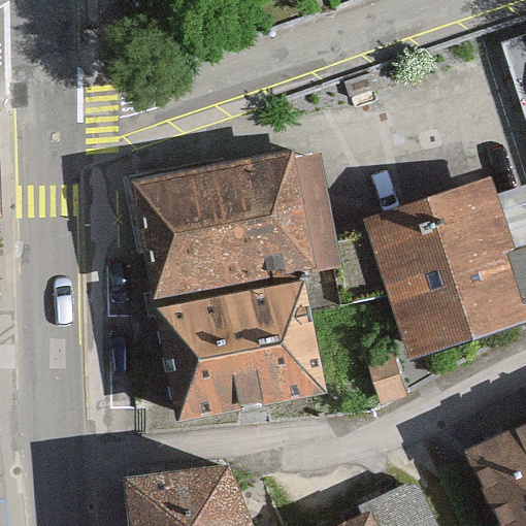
[(525,25),(504,32),(525,103),(525,25)]
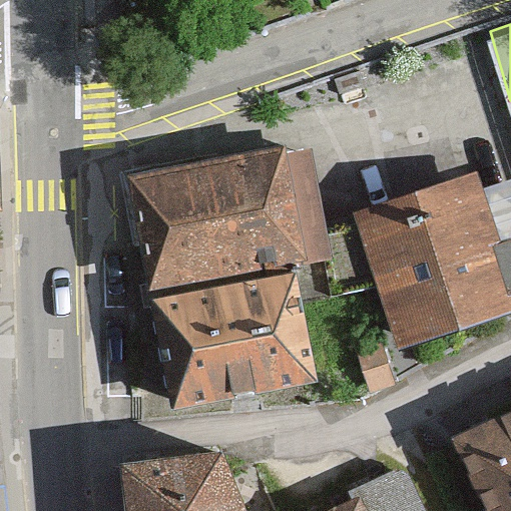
[(299,145),(139,171),(155,268),(315,241),(299,145)]
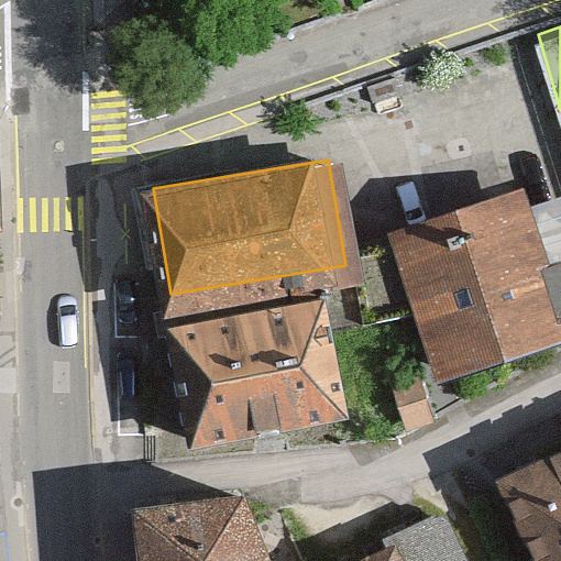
[(560,297),(525,190),(387,238),(441,397),(560,355),(560,297)]
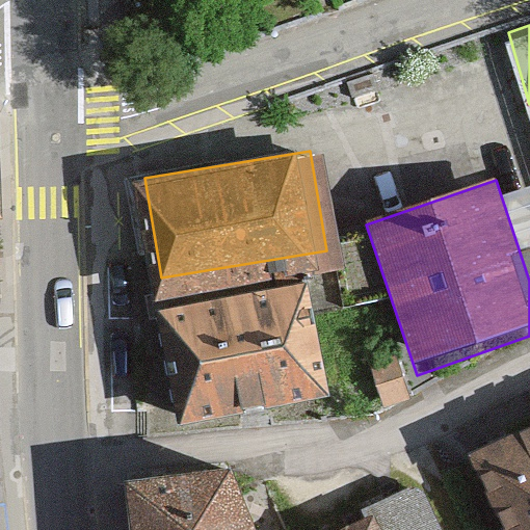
[(308,283),(167,308),(184,401),(324,375),(308,283)]
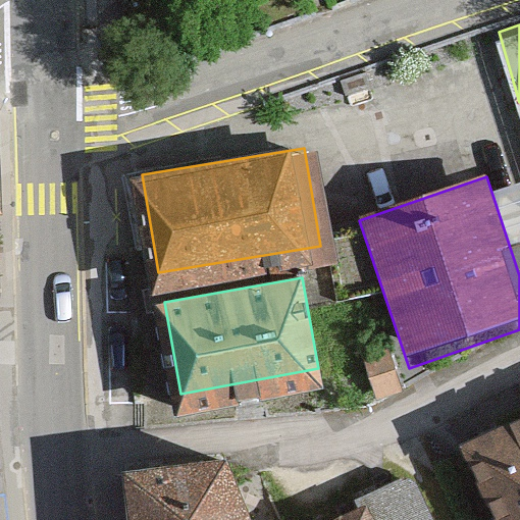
[(519,519),(519,427),(469,451),(499,519),(519,519)]
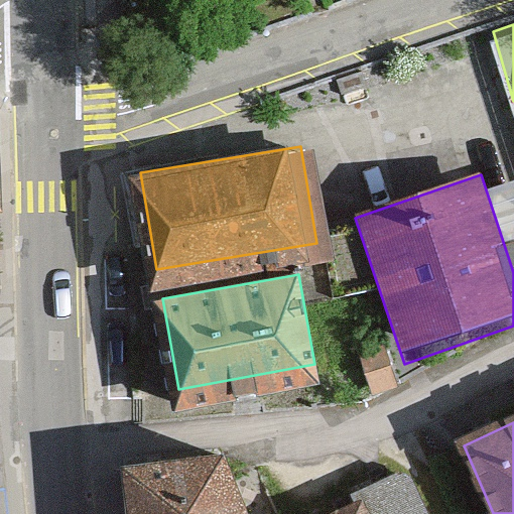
[(259,513),(225,453),(135,464),(138,513),(361,513),(351,495),(306,513),(259,513)]
